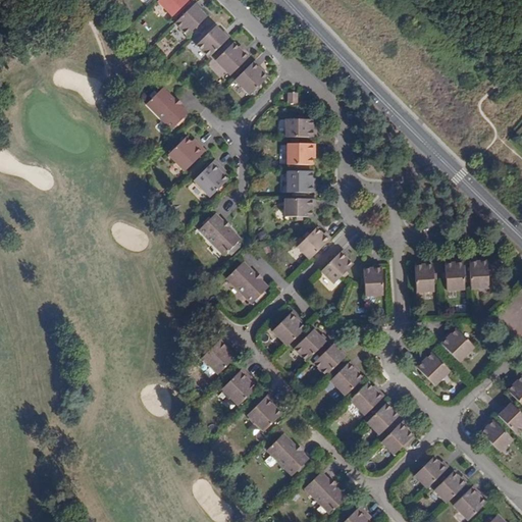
[(159,0),(158,1),(172,15),(189,0),(159,0)]
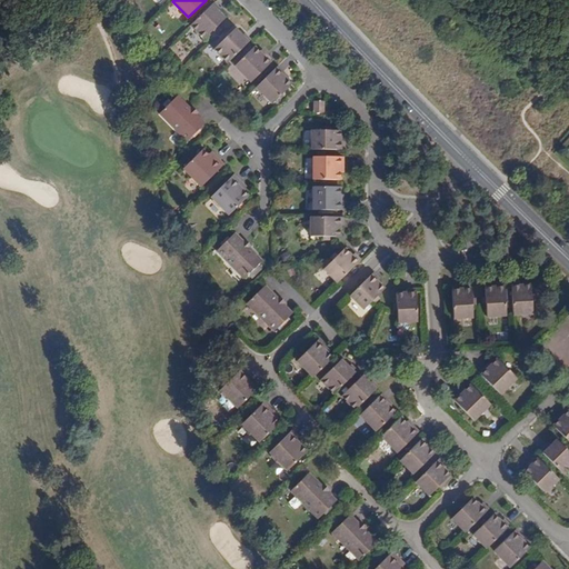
[(213,2),(191,25),(205,38),(225,18),(217,11),(220,8),(213,2)]
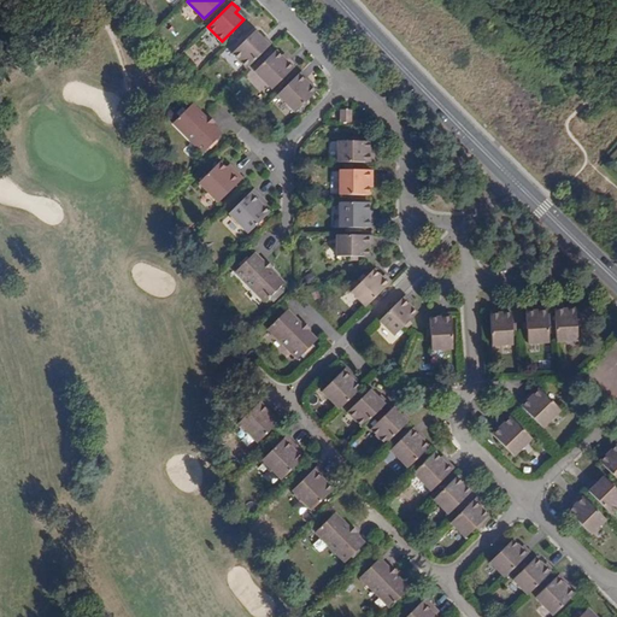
[(233,53),(247,69),(272,42),(265,36),(262,39),(254,31),(233,53)]
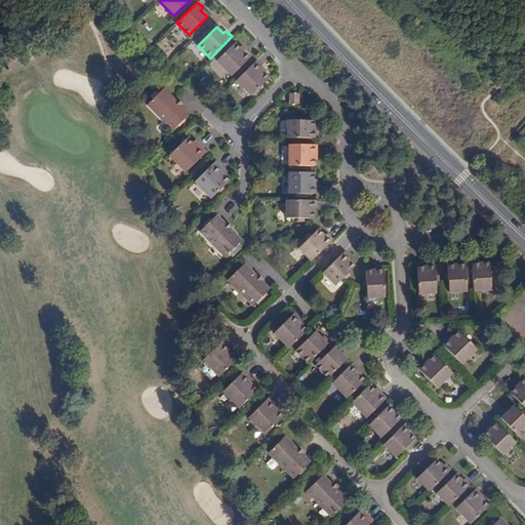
[(244,52),(239,48),(235,43),(217,61),(232,75),(251,55),(246,50),(244,52)]
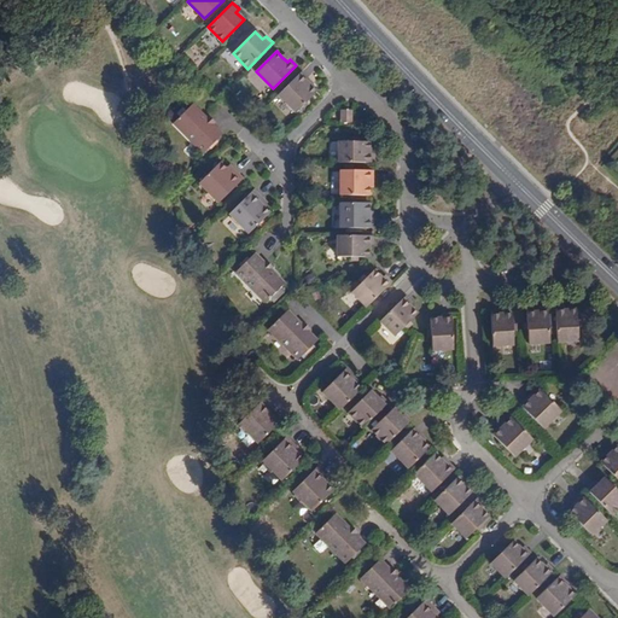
[(301,71),(278,94),(296,112),(318,92),(310,86),(304,81),(307,79),(301,71)]
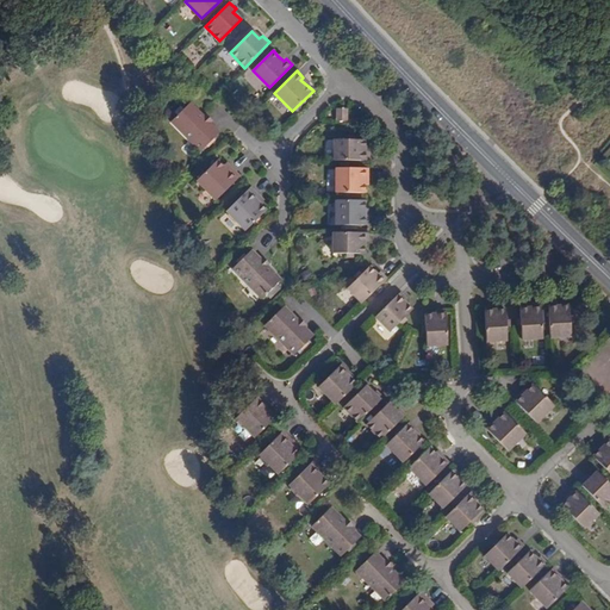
[(190,103),(178,114),(182,120),(209,143),(219,132),(190,103)]
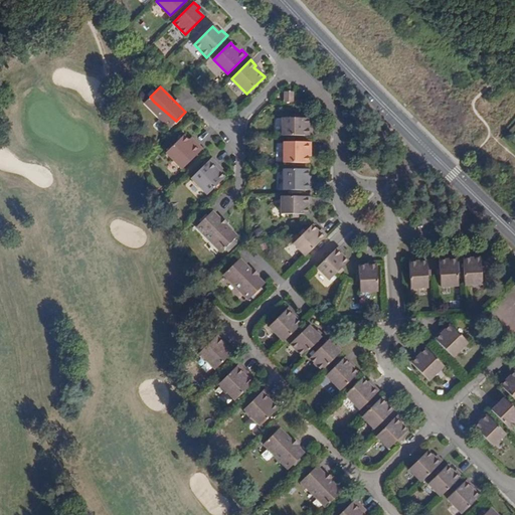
[(154,102),(150,97),(144,103),(169,128),(176,121),(154,102)]
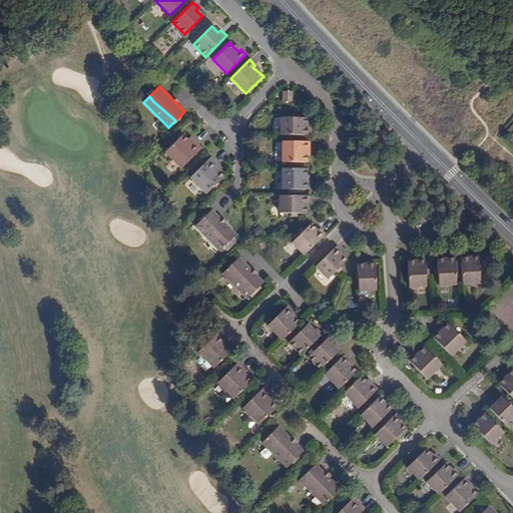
[(281,134),(310,135),(310,126),(306,126),(306,117),(281,117),(281,134)]
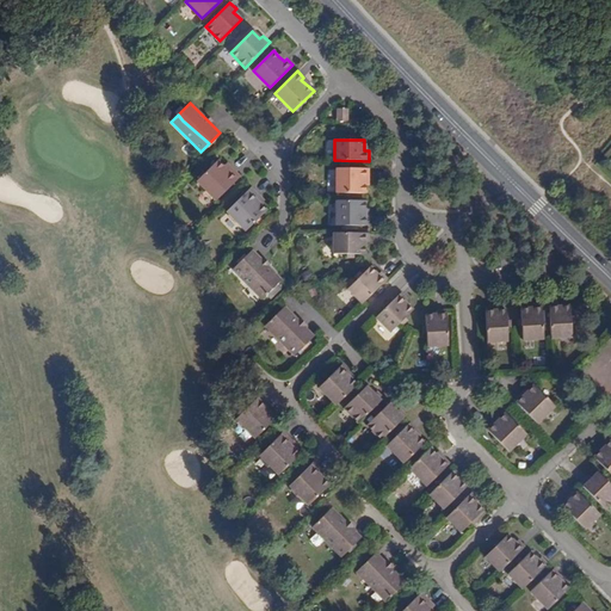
[(228,172),(223,166),(217,161),(196,181),(216,201),(240,177),(232,168),(228,172)]
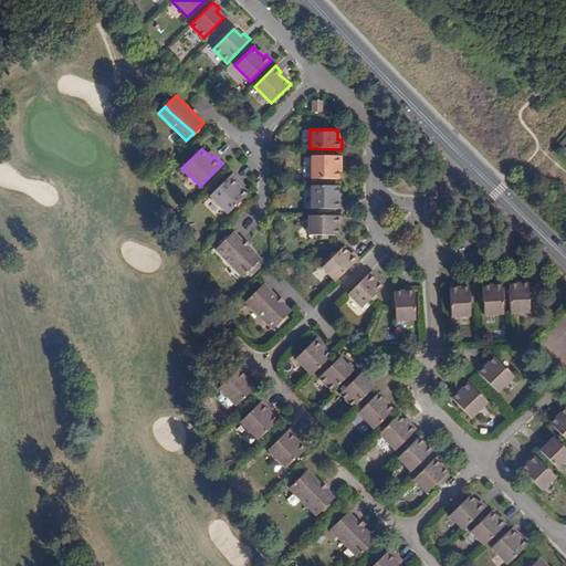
[(337,163),(341,163),(341,155),(312,156),(312,178),(337,178),(337,170),(337,163)]
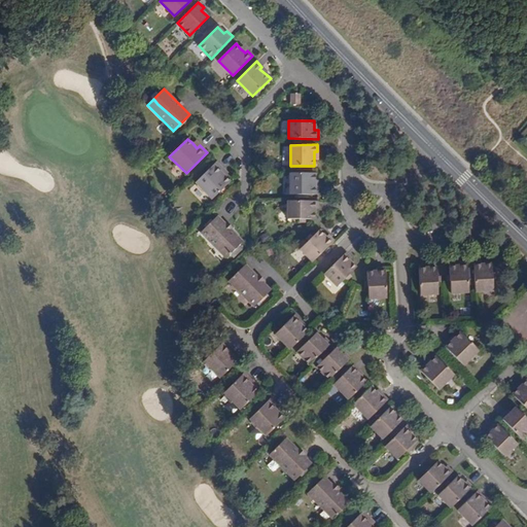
[(230,181),(224,176),(220,172),(223,169),(216,162),(196,182),(212,199),(230,181)]
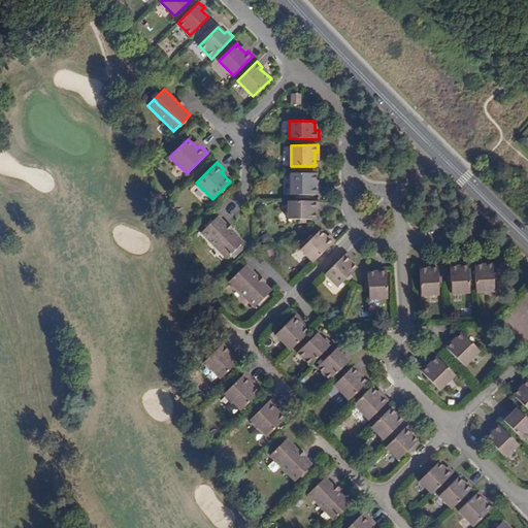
[(314,180),(314,173),(291,173),(290,195),(318,195),(318,187),(314,188),(314,180)]
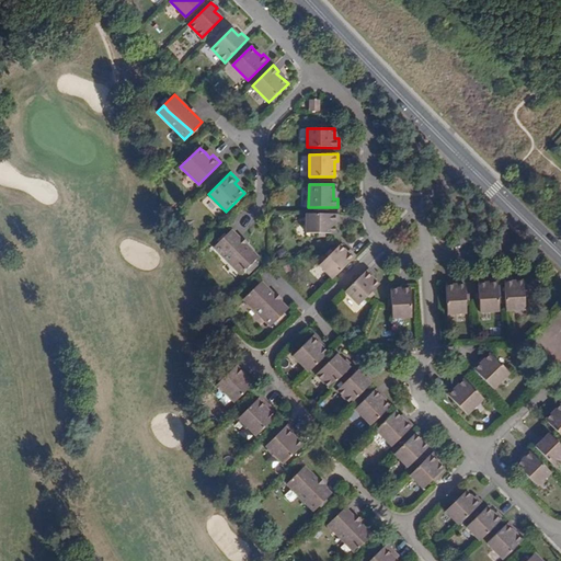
[(306,233),(334,233),(334,225),(339,225),(339,214),(306,214),(306,233)]
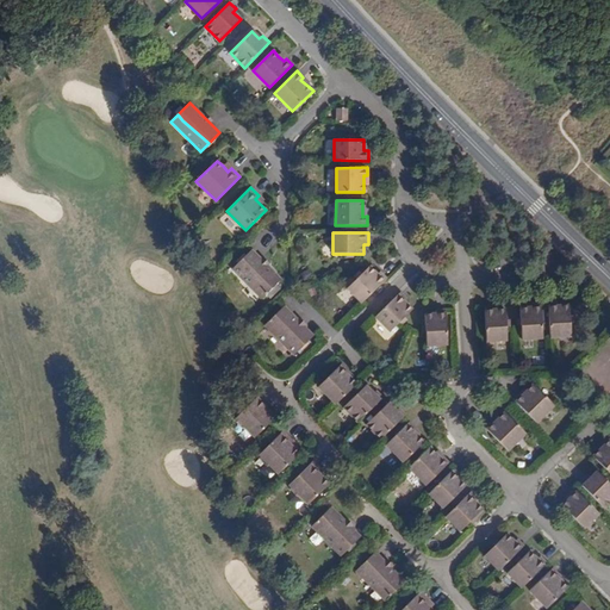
[(232,268),(261,298),(280,280),(251,250),(232,268)]
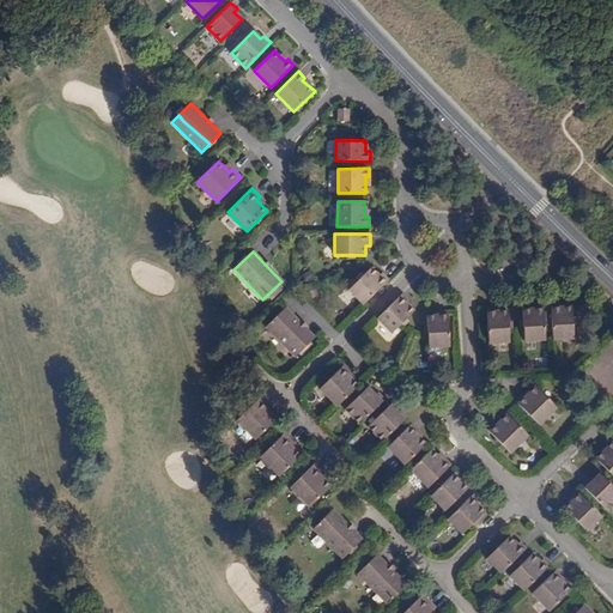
[(363,304),(389,279),(382,273),(378,275),(371,267),(349,290),(363,304)]
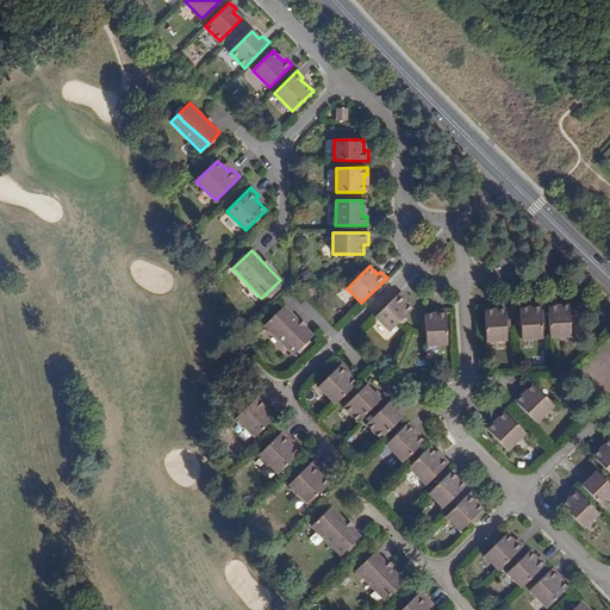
[(390,331),(412,310),(404,302),(408,299),(400,292),(375,317),(390,331)]
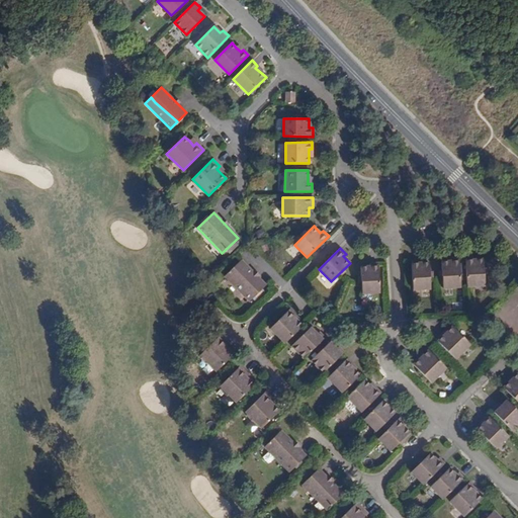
[(473,255),(464,256),(466,285),(485,284),(483,259),(473,259),(473,255)]
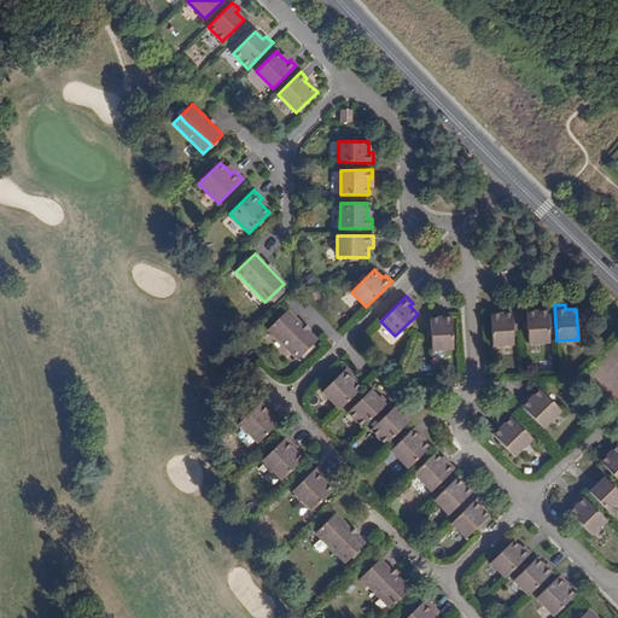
[(538,312),(528,313),(530,343),(549,342),(547,307),(538,307),(538,312)]
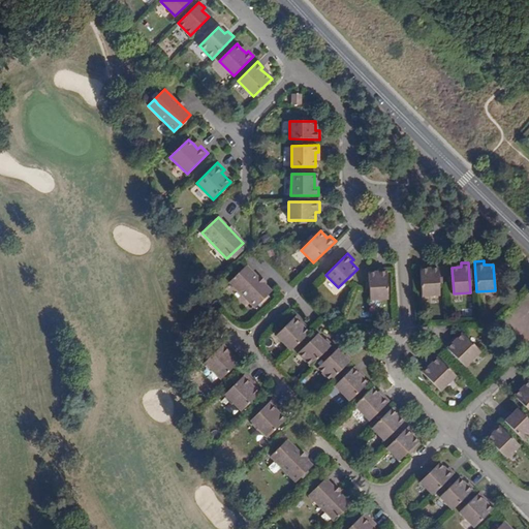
[(428,265),(419,266),(423,296),(440,294),(438,268),(429,269),(428,265)]
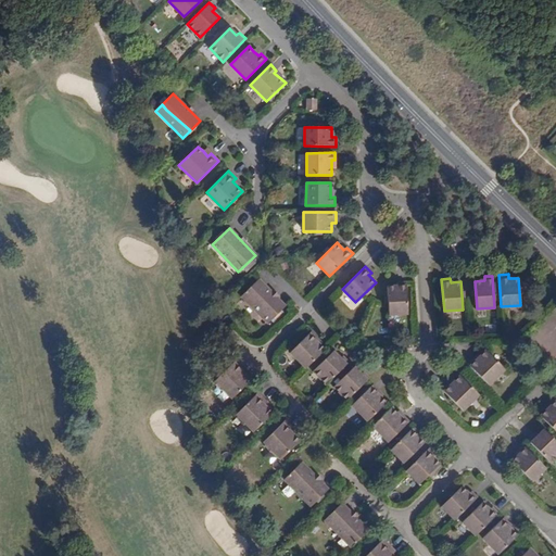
[(241,297),(268,324),(286,306),(258,279),(241,297)]
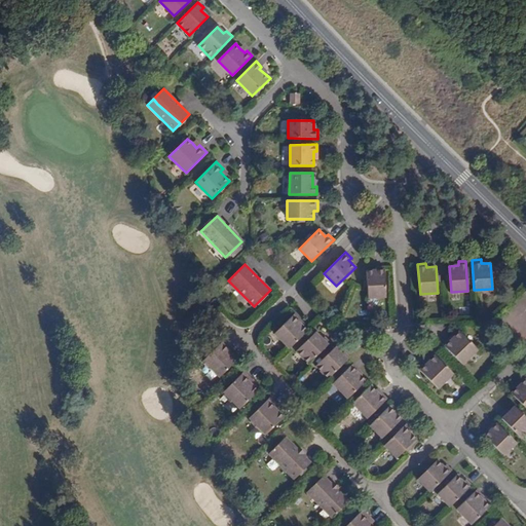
[(366,271),(368,298),(386,297),(384,266),(375,267),(376,270),(366,271)]
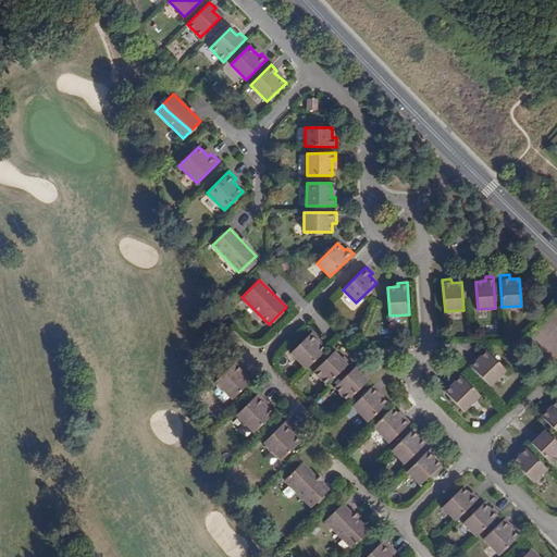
[(316,341),(318,338),(311,332),(291,353),(307,369),(325,350),(320,345),(316,341)]
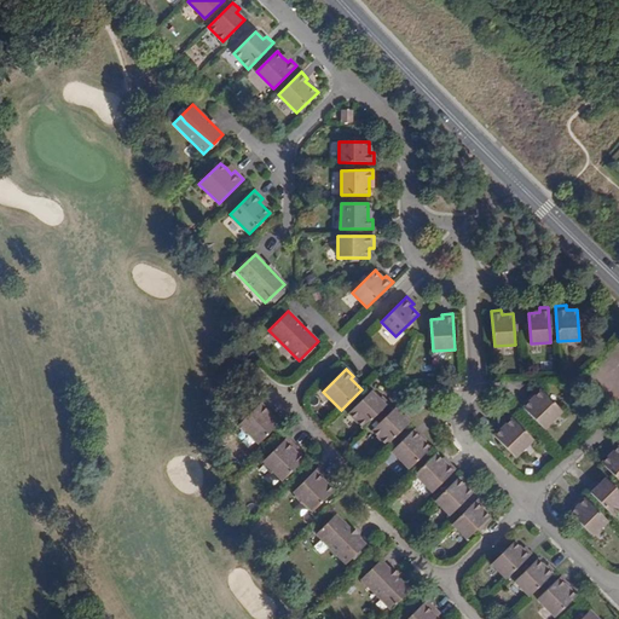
[(542,389),(536,395),(530,401),(527,399),(521,405),(544,428),(562,411),(542,389)]
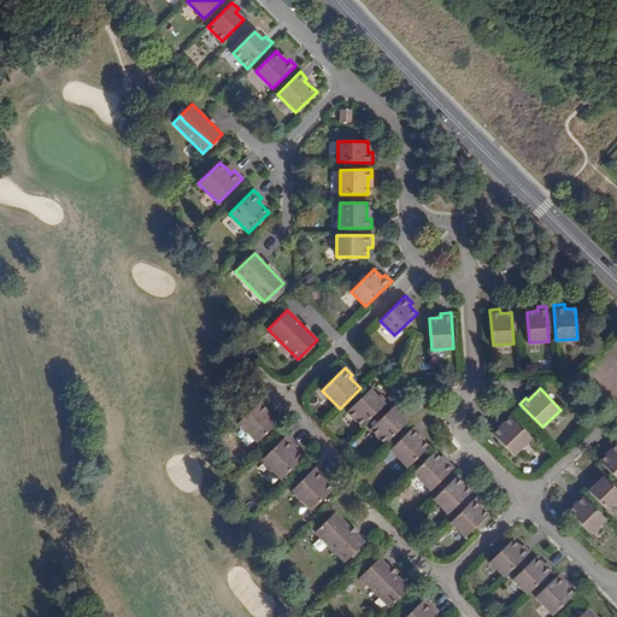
[(347,412),(362,427),(387,401),(381,395),(377,398),(370,389),(347,412)]
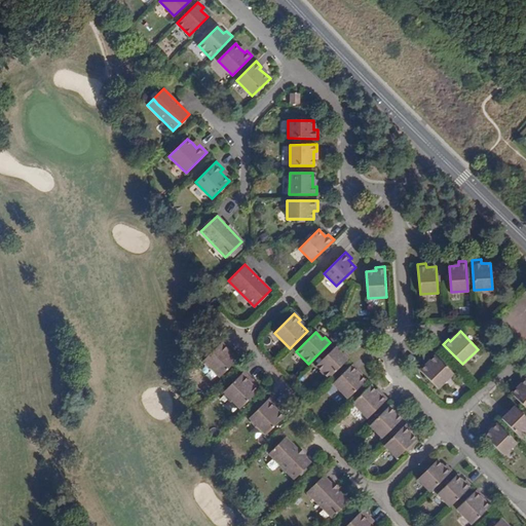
[(237,360),(232,354),(228,349),(231,347),(224,340),(203,361),(220,377),(237,360)]
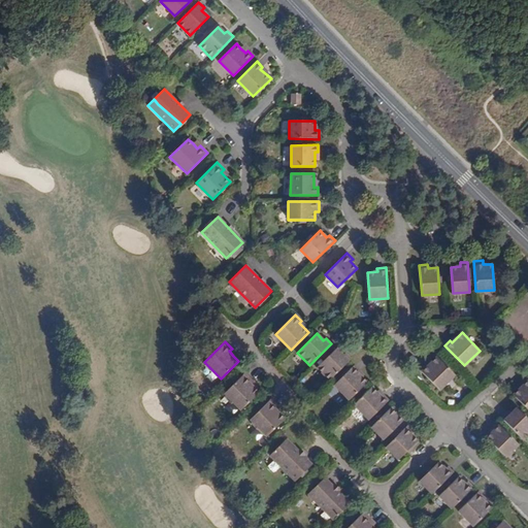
[(317,367),(330,380),(352,359),(345,353),(342,355),(336,349),(317,367)]
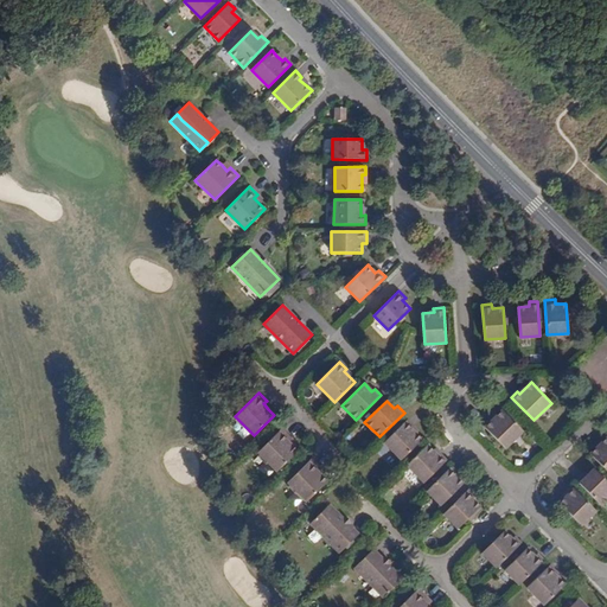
[(491,421),(490,420),(483,426),(505,448),(523,430),(503,410),(497,416),(491,421)]
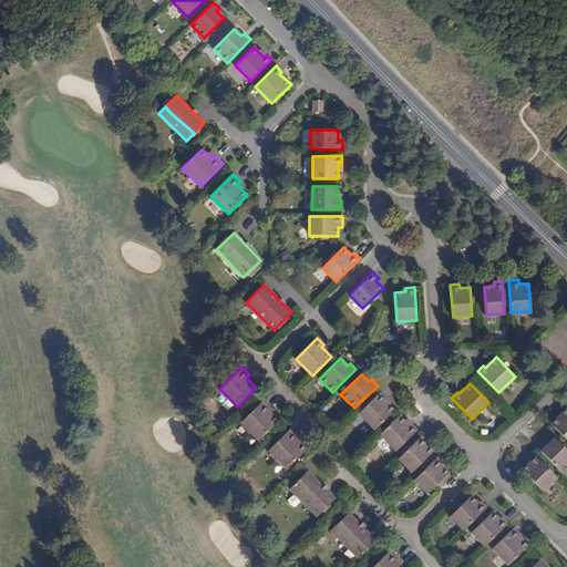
[(384,401),(387,399),(380,392),(359,413),(375,430),(394,411),(389,405),(384,401)]
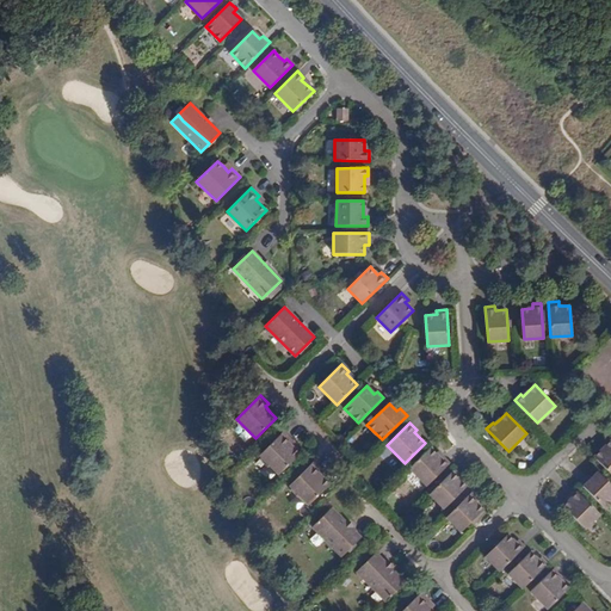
[(300,455),(294,449),(289,443),(291,439),(284,432),(260,456),(279,475),(300,455)]
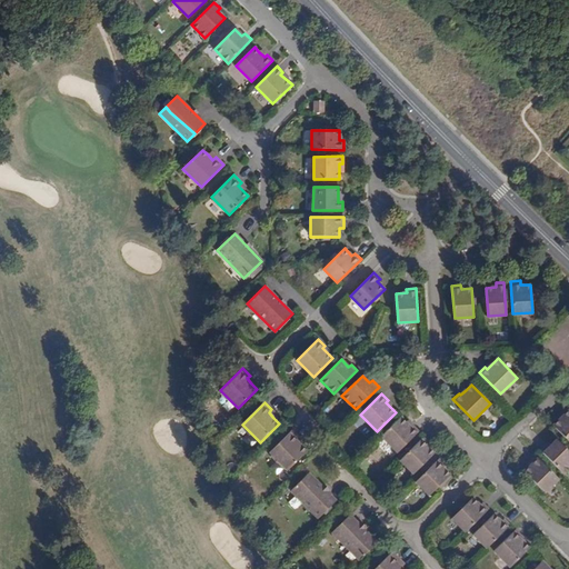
[(568,408),(561,415),(562,416),(558,420),(552,426),(568,441),(568,408)]
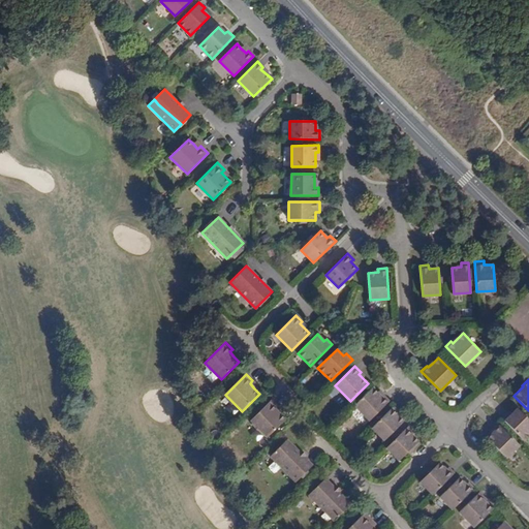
[(381,397),(377,393),(372,387),(354,405),(370,421),(390,401),(383,395),(381,397)]
